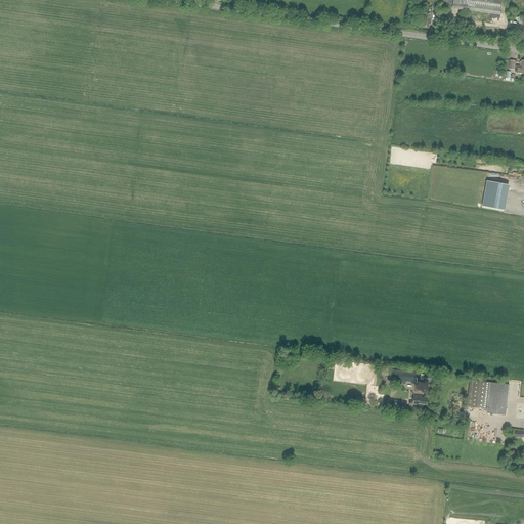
[(433,0),(433,2),(432,8),(429,8),(428,12),(424,12),(423,18),(424,18),(423,20),(424,20),(424,26),(428,27),(429,25),(430,25),(431,18),(432,18),(432,13),(431,12),(431,10),(432,10),(433,8),(436,9),(438,0),(433,0)]
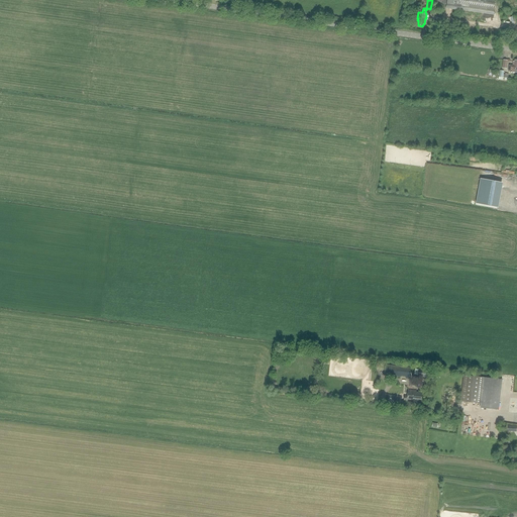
[(441,6),(440,11),(445,12),(446,0),(432,0),(433,0),(432,0),(432,5),(441,6)]
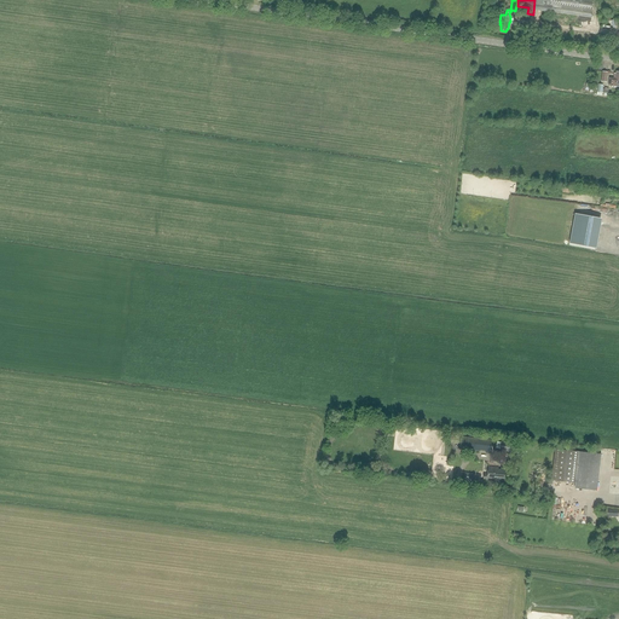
[(618,87),(618,73),(617,73),(615,74),(614,74),(614,79),(609,79),(608,86),(618,87)]
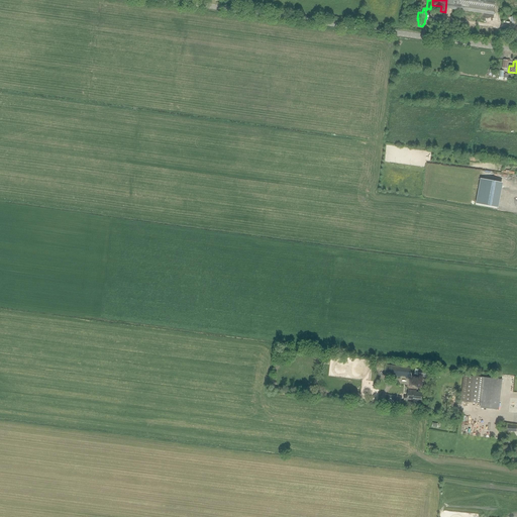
[(501,183),(481,179),(476,204),(497,207),(501,183)]
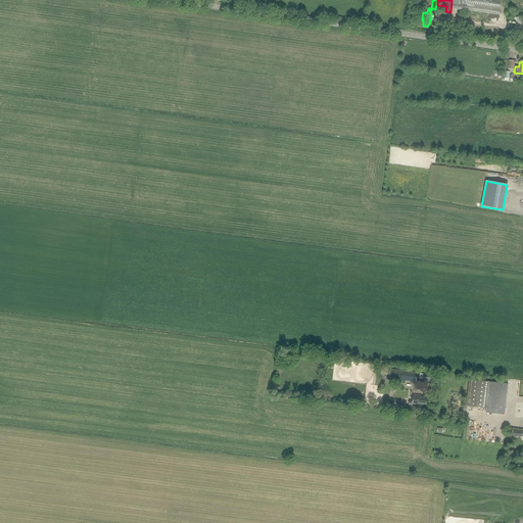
[(415,372),(390,370),(389,379),(406,380),(406,379),(407,380),(411,380),(411,383),(414,383),(415,372)]
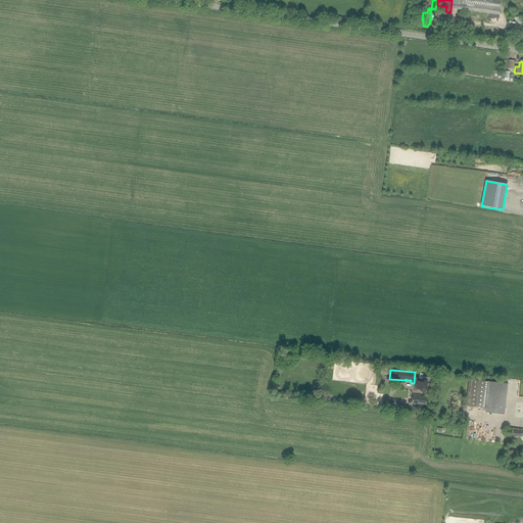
[(505,415),(508,384),(470,379),(467,406),(486,409),(486,413),(505,415)]
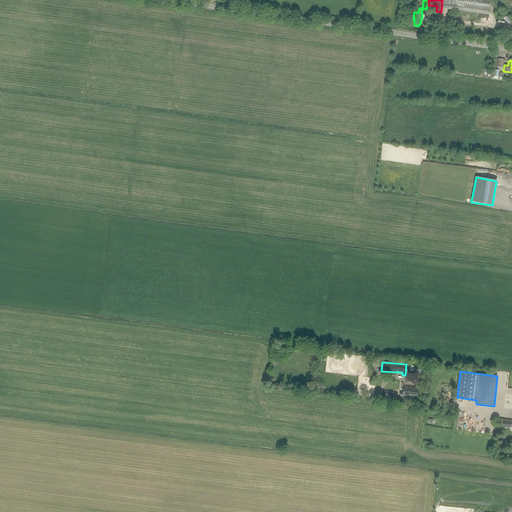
[(417,397),(417,389),(412,389),(412,387),(404,386),(403,393),(400,393),(400,397),(411,398),(410,400),(414,400),(414,397),(417,397)]
